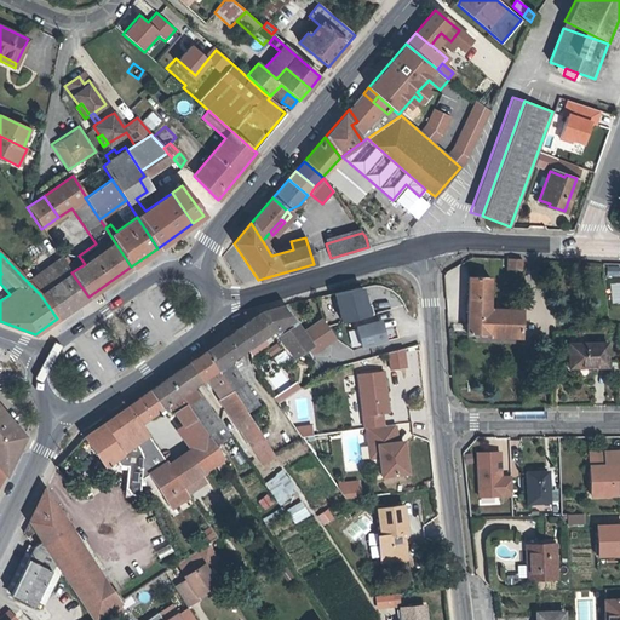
[(51,263),(79,304),(89,297),(72,273),(61,256),(51,263)]
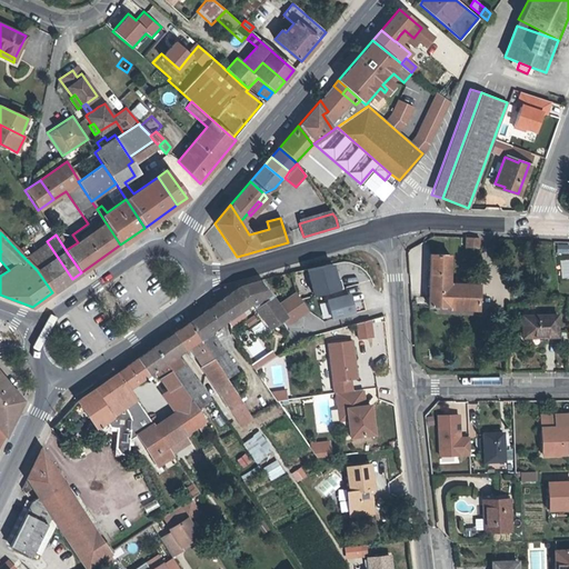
[(478,247),(479,238),(466,237),(465,247),(478,247)]
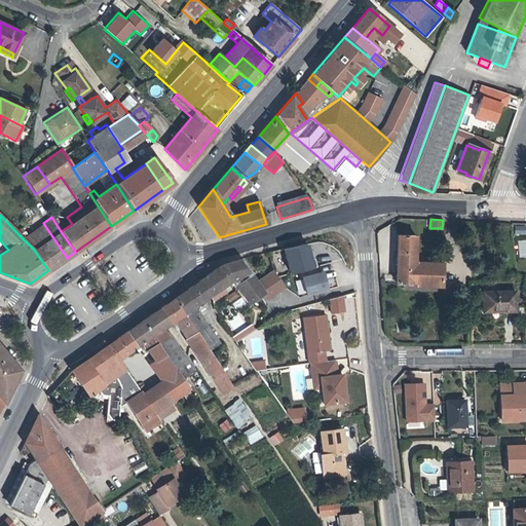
[(48,270),(67,258),(43,223),(42,224),(44,226),(38,231),(37,229),(28,236),(24,231),(20,235),(34,250),(48,270)]
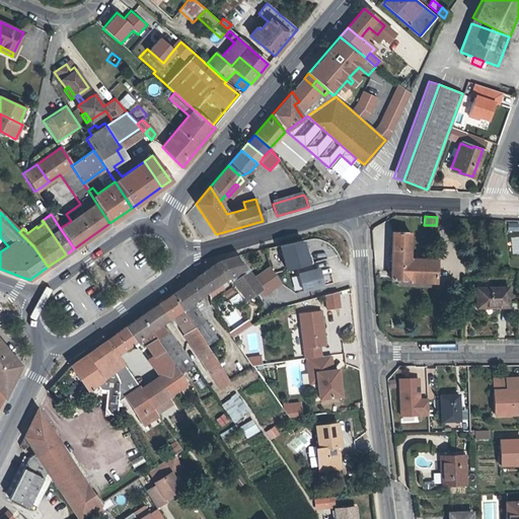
[(391,280),(398,280),(434,281),(435,281),(436,260),(410,258),(411,232),(392,231),(391,280)]
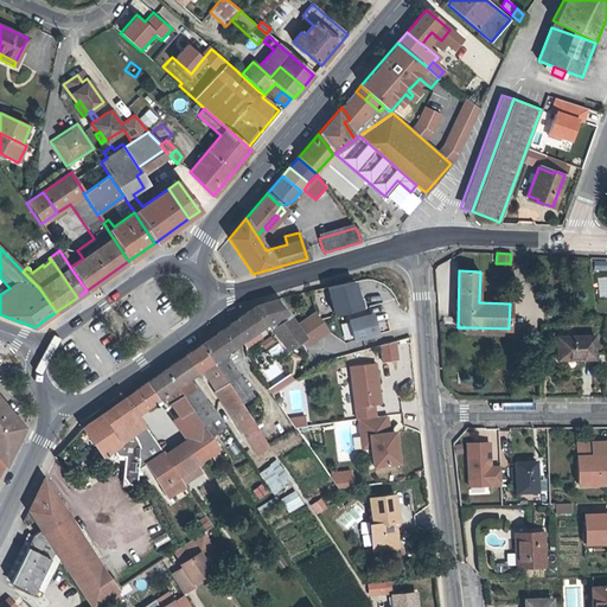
[(356,282),(327,289),(334,317),(363,310),(356,282)]
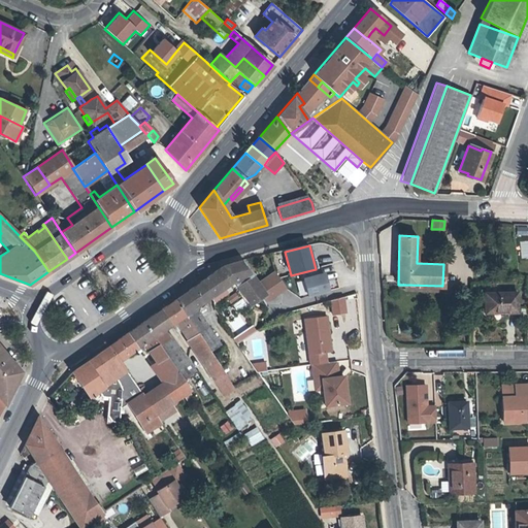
[(223,267),(200,283),(210,297),(218,292),(220,295),(224,292),(222,289),(233,282),(249,302),(250,303),(255,300),(258,298),(260,297),(264,294),(256,282),(242,261),(223,267)]
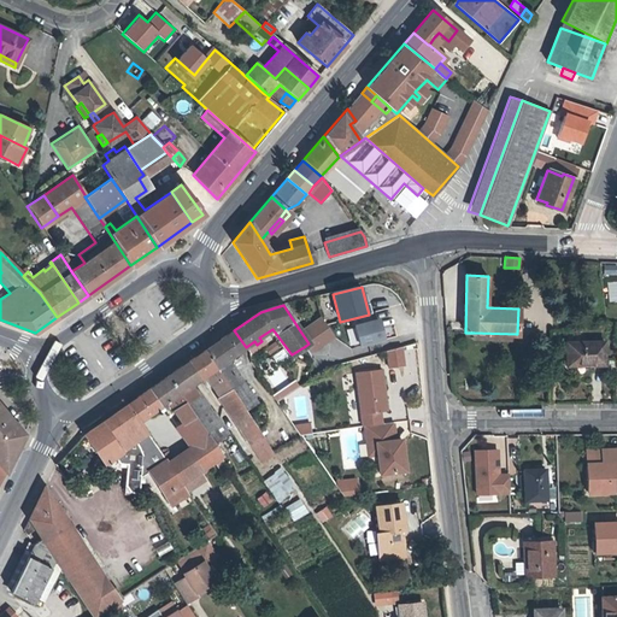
[(321,315),(299,329),(309,344),(304,347),(311,356),(336,338),(321,315)]
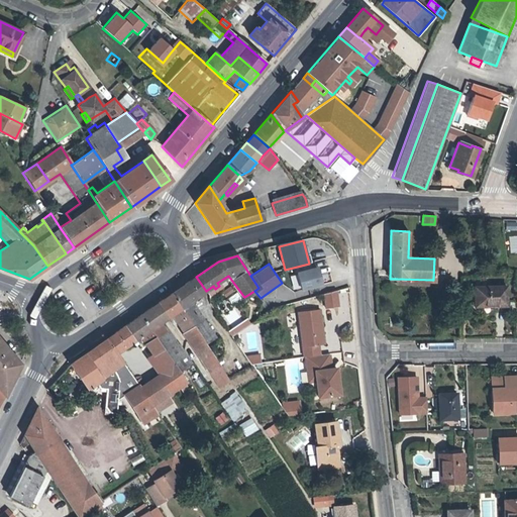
[(297,274),(301,292),(322,288),(318,269),(297,274)]
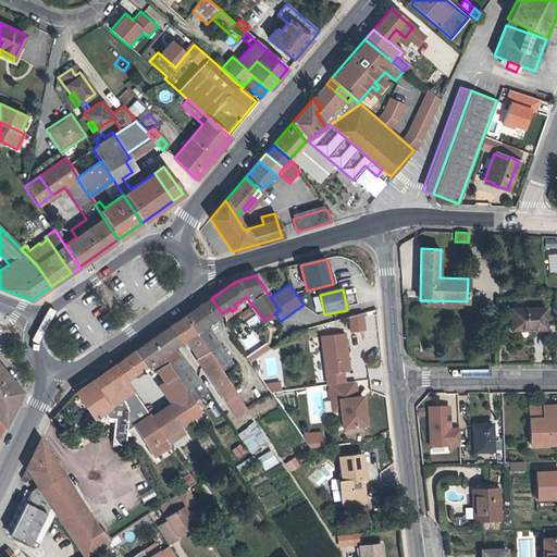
[(230,308),(222,313),(225,318),(245,304),(257,322),(262,319),(246,297),(234,305),(236,308),(232,311),(230,308)]
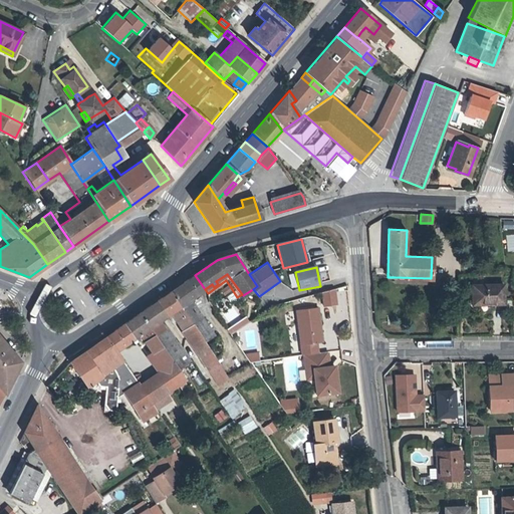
[(205,289),(195,275),(191,278),(201,292),(205,289)]
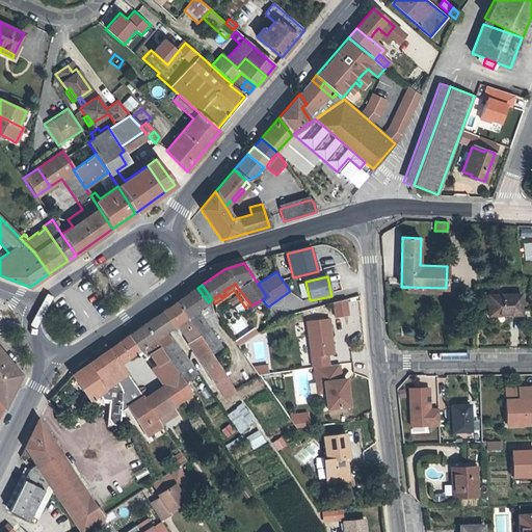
[(194,290),(205,304),(208,302),(197,288),(194,290)]
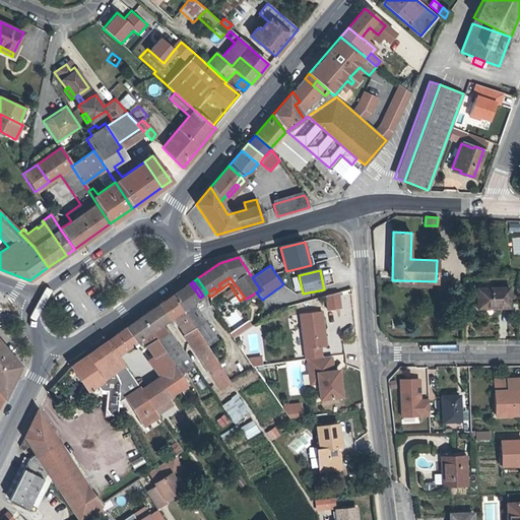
[(192,304),(200,298),(190,283),(172,296),(199,335),(205,343),(214,337),(192,304)]
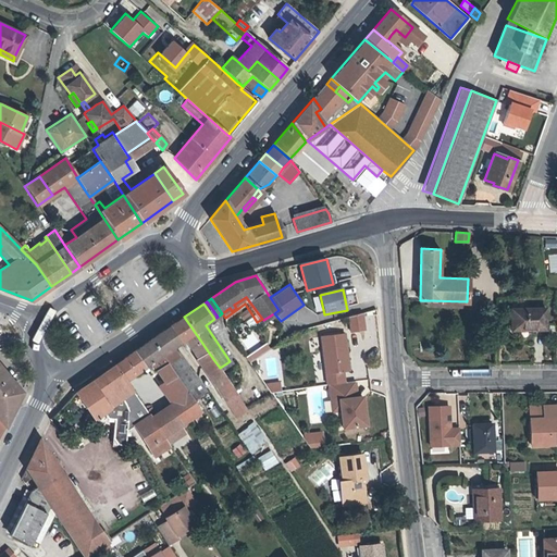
[(512,330),(545,329),(545,309),(511,309),(512,330)]
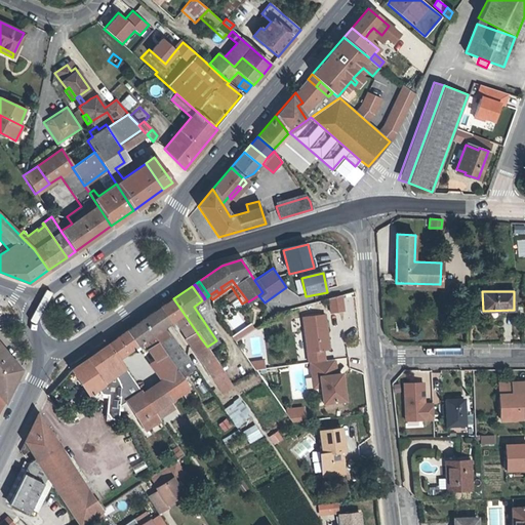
[(345,308),(341,297),(330,299),(333,311),(345,308)]
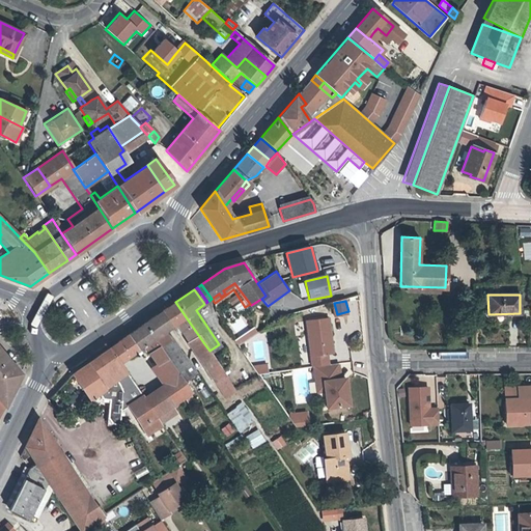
[(224,372),(210,351),(203,342),(175,302),(162,311),(172,327),(176,324),(222,389),(231,383),(224,372)]
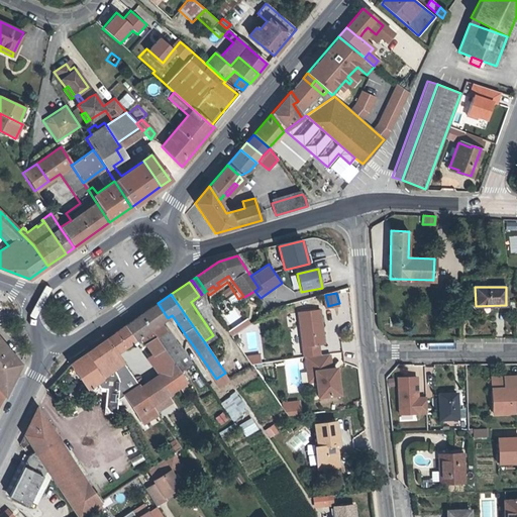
[(156,305),(166,319),(168,318),(158,303),(156,305)]
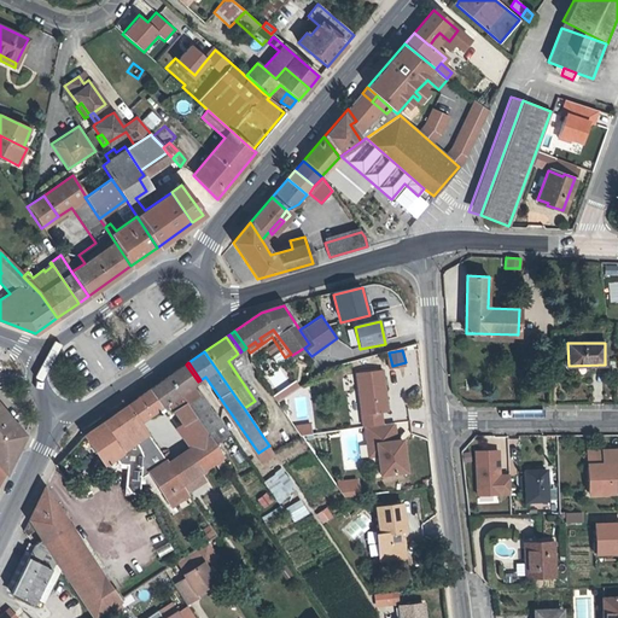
[(182,367),(194,385),(198,382),(186,365),(182,367)]
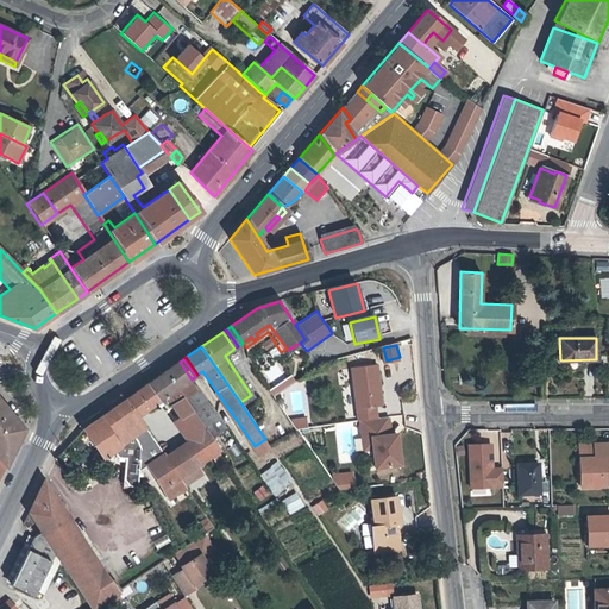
[(188,381),(192,380),(180,362),(164,371),(182,397),(189,394),(194,401),(199,397),(188,381)]
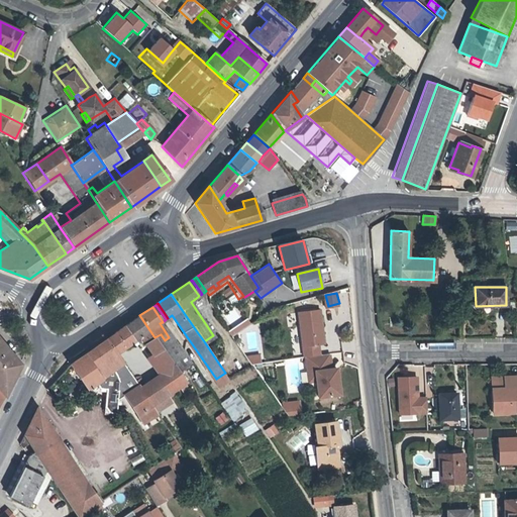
[(307,357),(322,356),(321,345),(326,345),(324,321),(323,309),(301,311),(302,324),(305,358),(307,357)]
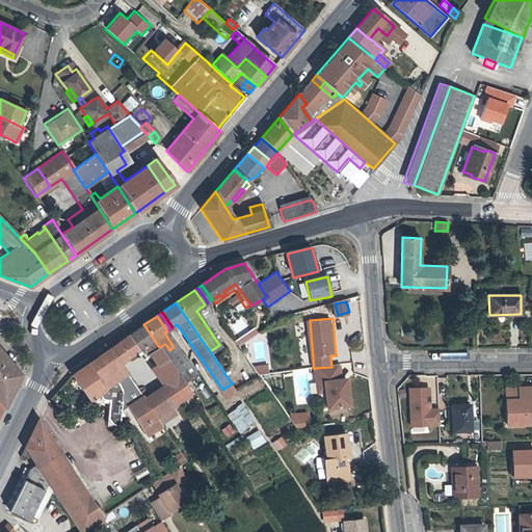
[(128,336),(138,350),(144,346),(147,348),(150,353),(159,347),(143,324),(128,336)]
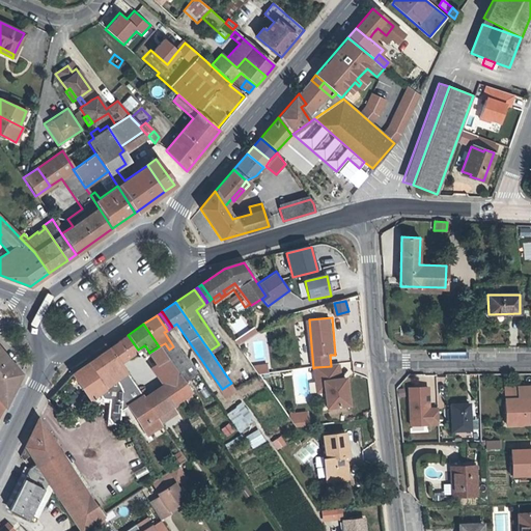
[(128,335),(117,342),(128,357),(138,350),(128,335)]
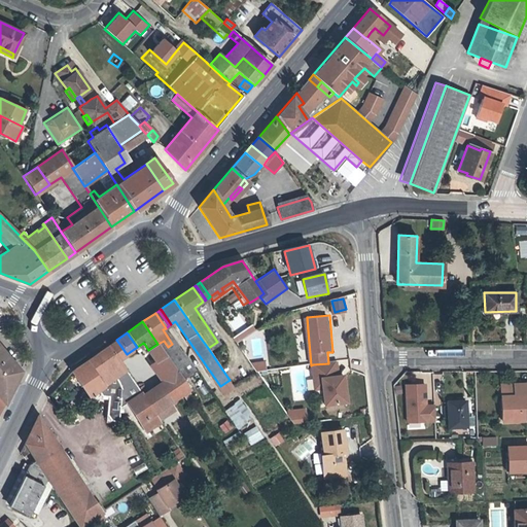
[(109,345),(118,359),(127,354),(116,340),(109,345)]
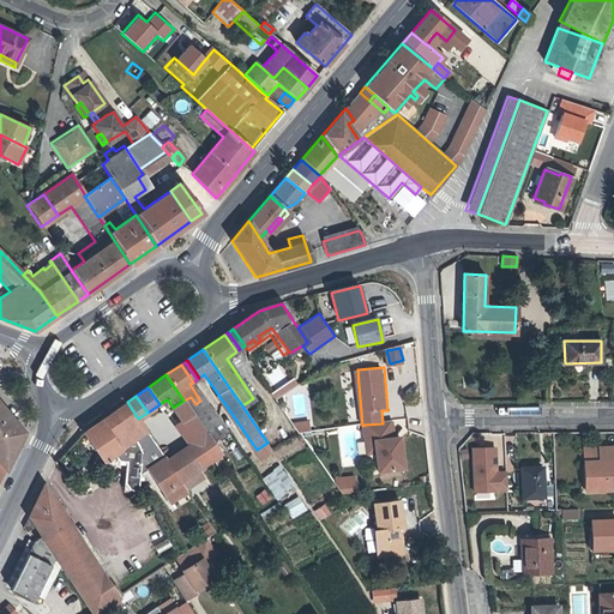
[(210,414),(200,401),(196,404),(191,397),(184,401),(197,421),(205,434),(211,443),(228,432),(217,416),(210,414)]
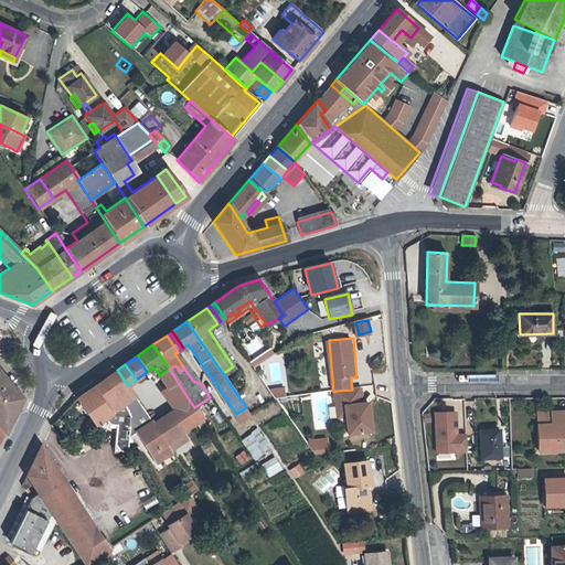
[(75,395),(77,398),(106,379),(117,370),(115,368),(75,395)]
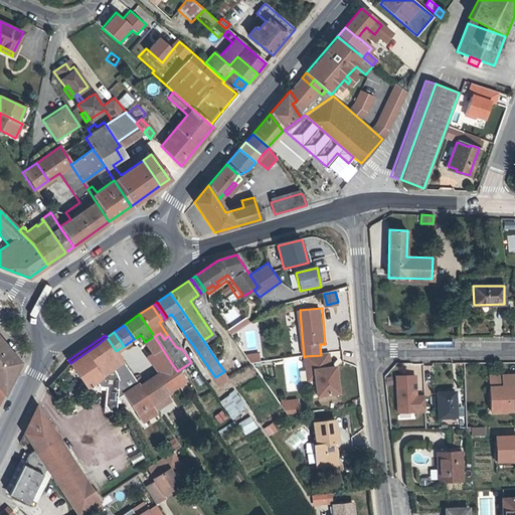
[(154,336),(145,342),(152,353),(148,356),(152,362),(165,353),(154,336)]
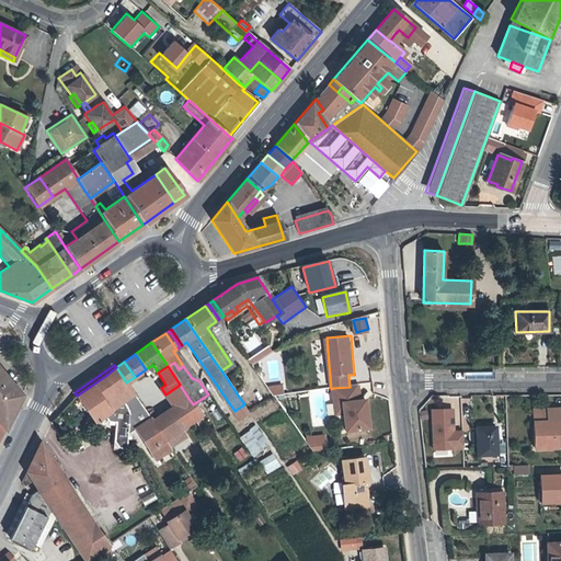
[(172,449),(170,446),(165,439),(158,428),(148,414),(135,396),(126,382),(116,367),(105,376),(117,392),(126,407),(128,410),(130,414),(128,435),(134,431),(156,460),(172,449)]
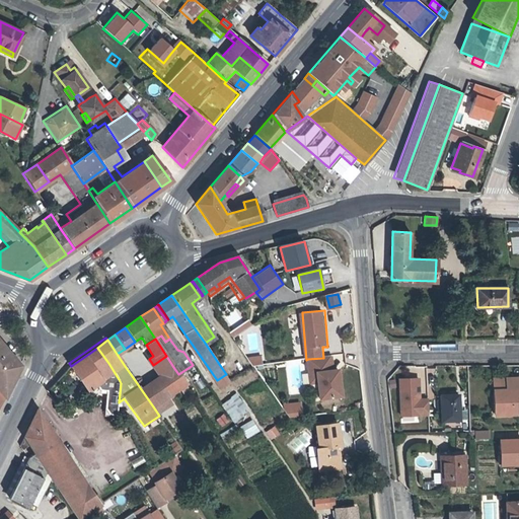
[(0,366),(12,381),(20,365),(0,342),(0,366)]
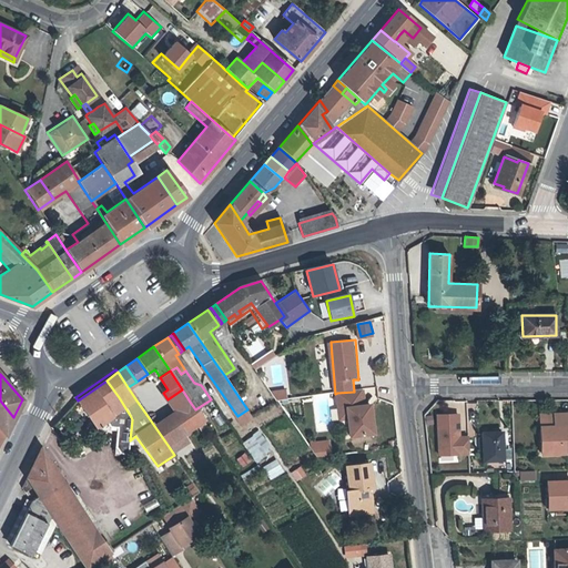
[(118,426),(114,453),(127,454),(128,454),(130,440),(132,419),(130,415),(128,412),(119,397),(107,381),(78,401),(97,427),(107,421),(110,426),(118,426)]
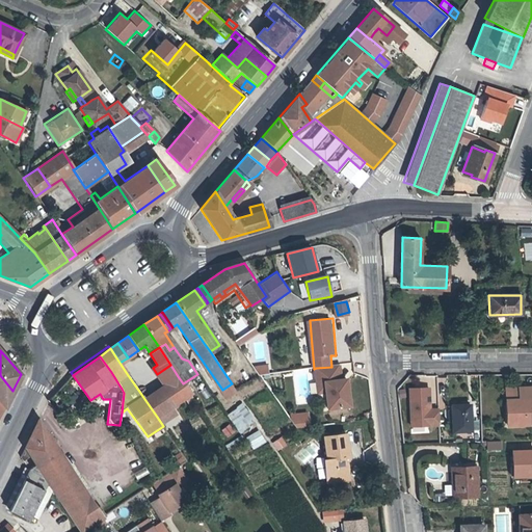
[(255,366),(256,375),(268,373),(267,364),(255,366)]
